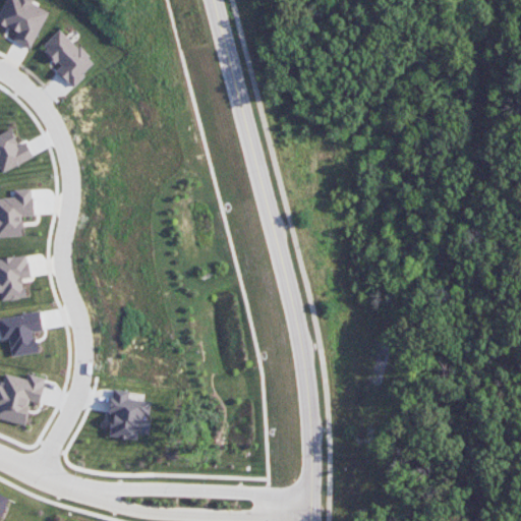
[(31,49),(50,9),(30,0),(5,0),(0,11),(0,24),(16,33),(13,41),(31,49)]
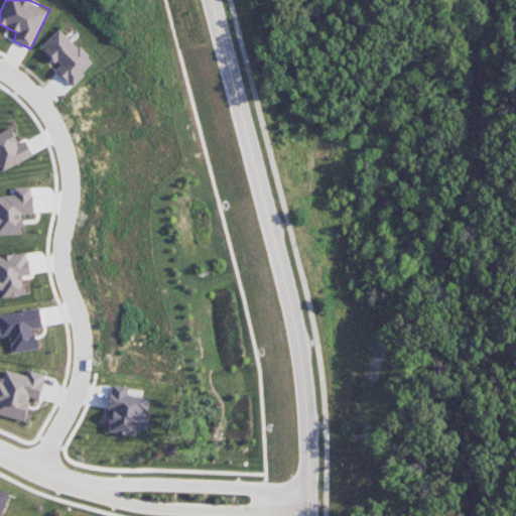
[(40,47),(59,66),(54,71),(72,87),(94,62),(58,29),(40,47)]
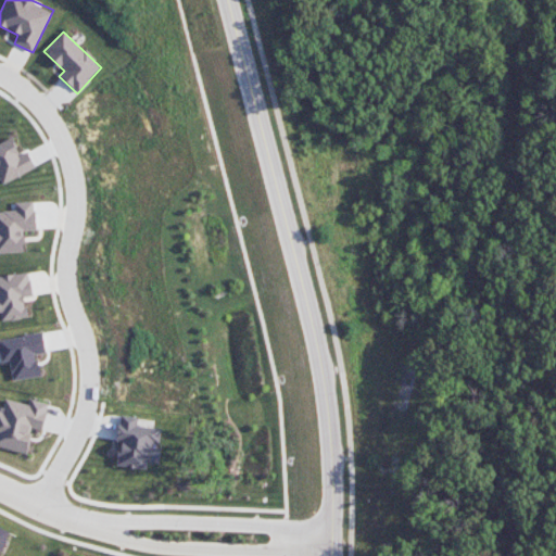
[(0,143),(0,180),(2,185),(35,167),(27,152),(21,155),(11,138),(0,143)]
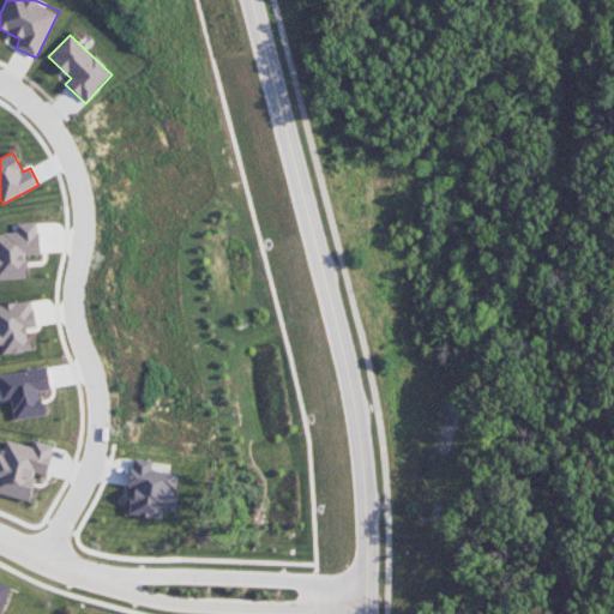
[(0,280),(26,278),(25,256),(40,254),(37,223),(17,224),(17,233),(0,233),(0,280)]
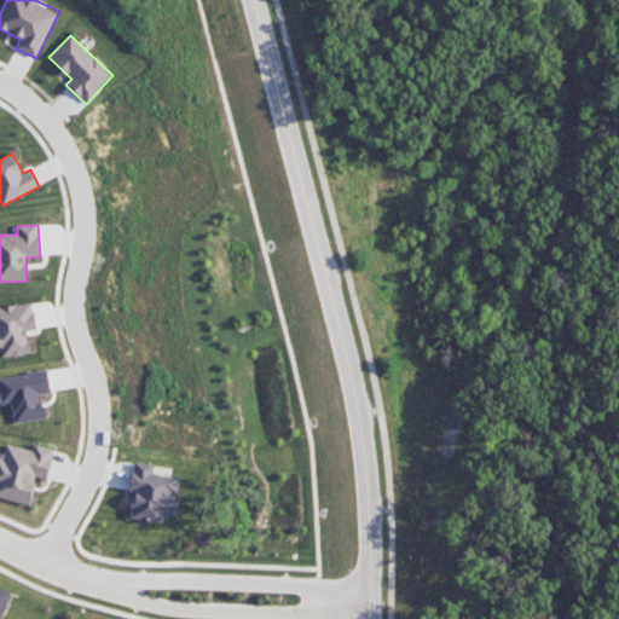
[(0,306),(0,348),(1,357),(29,354),(27,330),(35,330),(33,304),(0,306)]
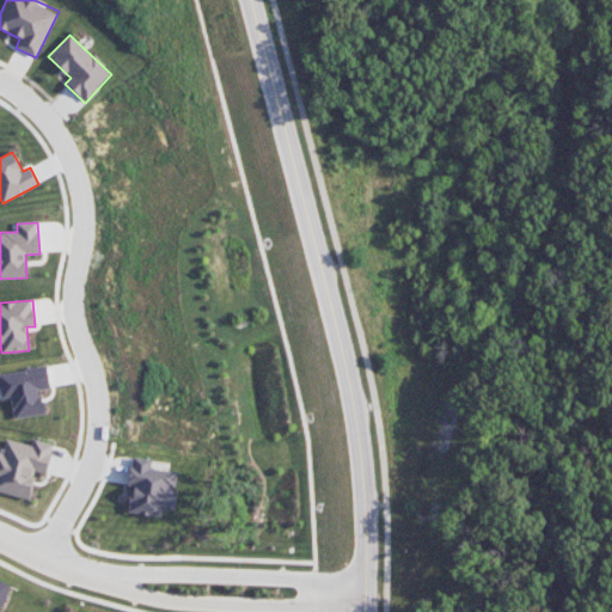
[(0,391),(1,398),(11,397),(13,418),(43,415),(40,390),(49,389),(47,367),(0,373),(0,391)]
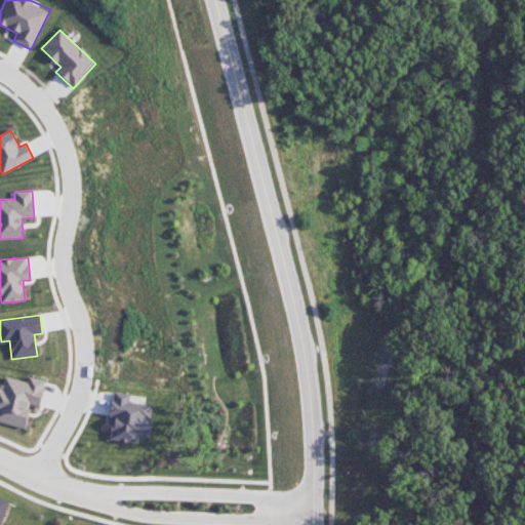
[(45,380),(28,376),(27,381),(4,376),(2,387),(0,386),(0,421),(24,428),(29,404),(39,406),(45,380)]
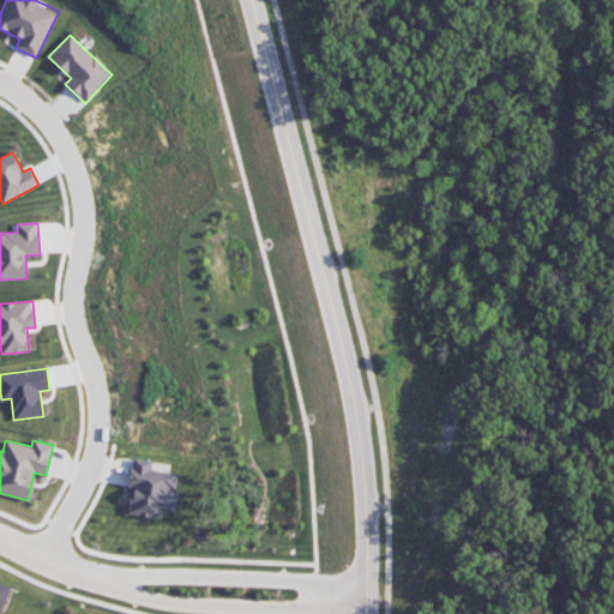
[(178,474),(151,471),(151,461),(132,459),(130,488),(132,488),(130,515),(162,518),(163,510),(176,512),(178,493),(176,492),(178,474)]
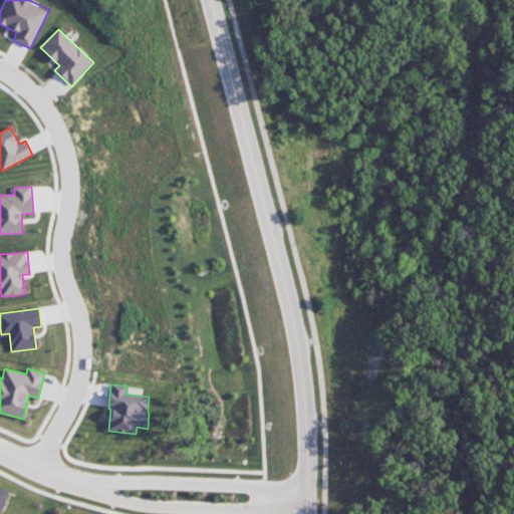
[(0,513),(9,491),(0,487),(0,513)]
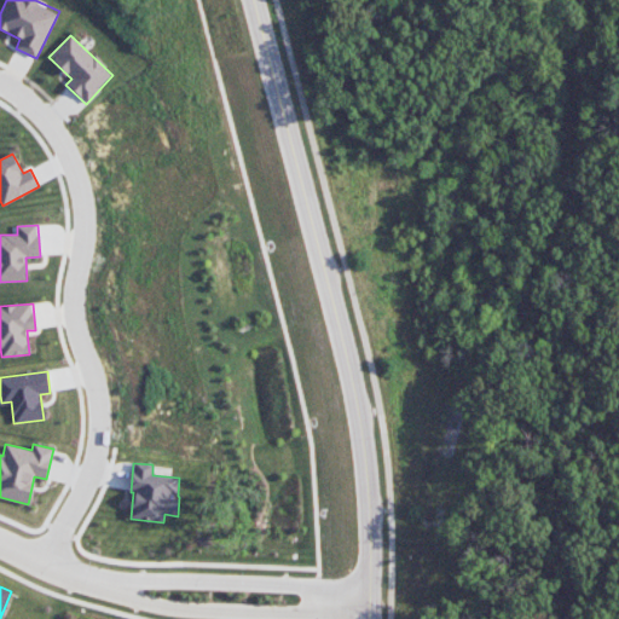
All buildings are outlined.
